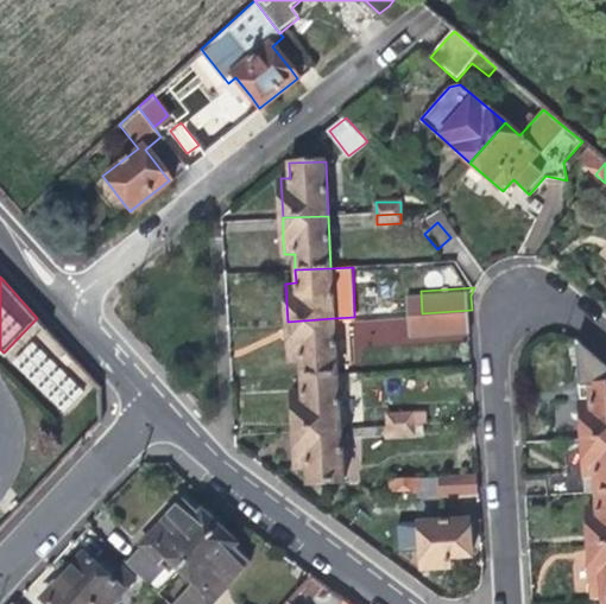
[(472,335),(472,310),(422,313),(424,337),(472,335)]
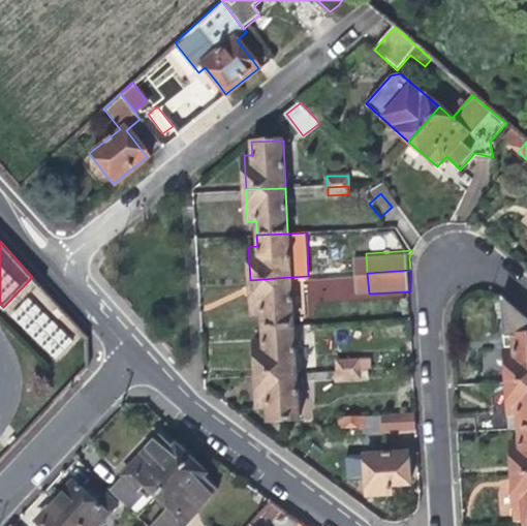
[(292,323),(289,277),(250,280),(251,304),(252,314),(260,313),(261,326),(292,323)]
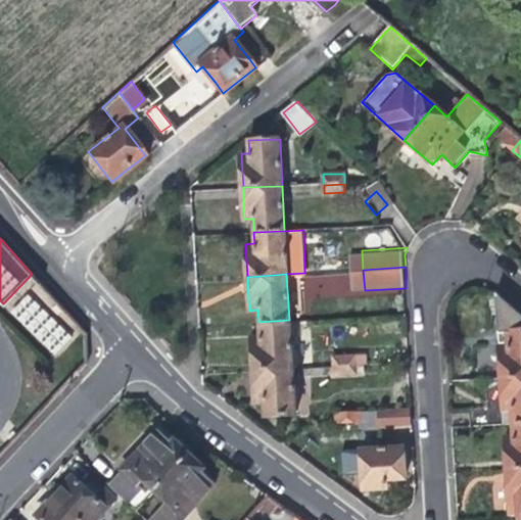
[(495,357),(498,376),(520,374),(520,317),(491,291),(495,357)]
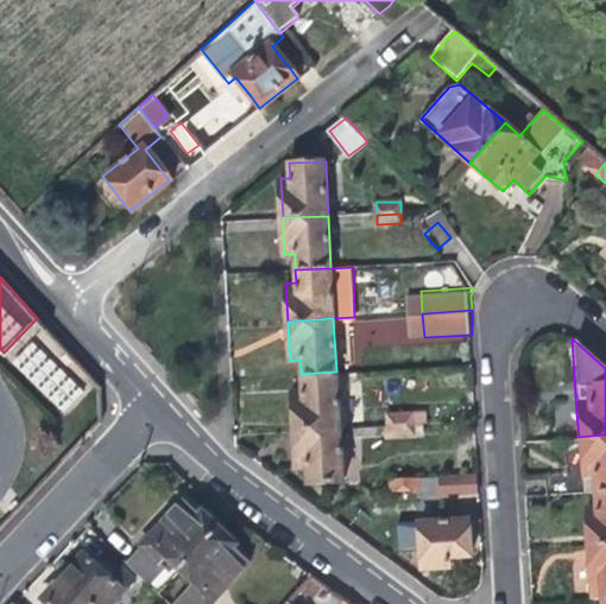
[(292,409),(292,426),(339,424),(336,372),(301,374),(302,389),(291,390),(292,409)]
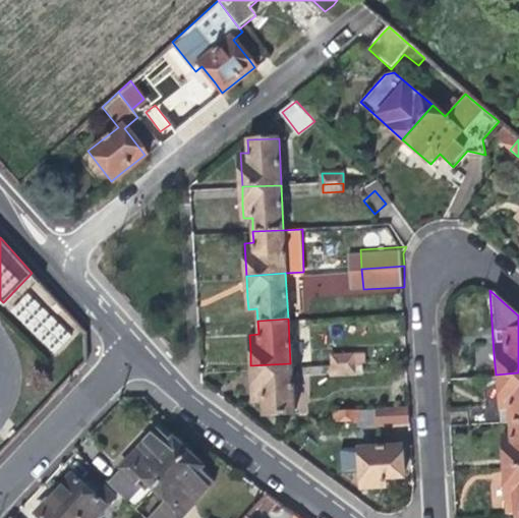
[(332,353),(332,360),(354,359),(354,351),(332,353)]
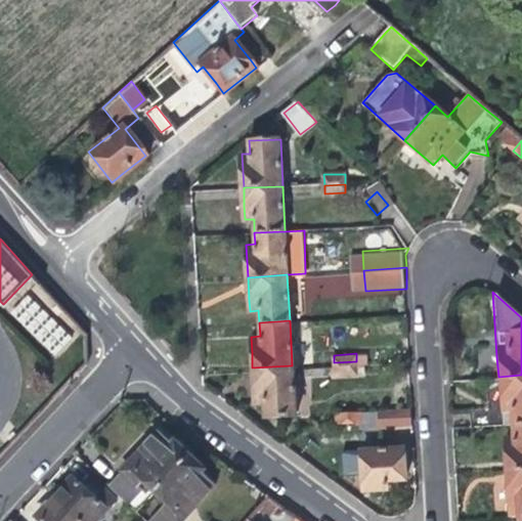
[(357,372),(356,361),(334,362),(334,372),(357,372)]
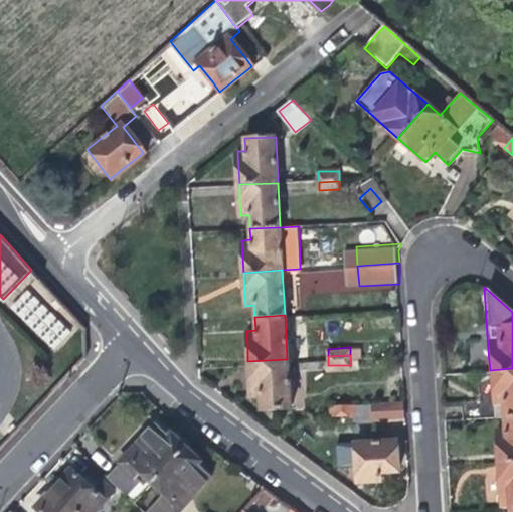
[(289,405),(287,359),(247,361),(249,384),(249,395),(259,395),(260,406),(289,405)]
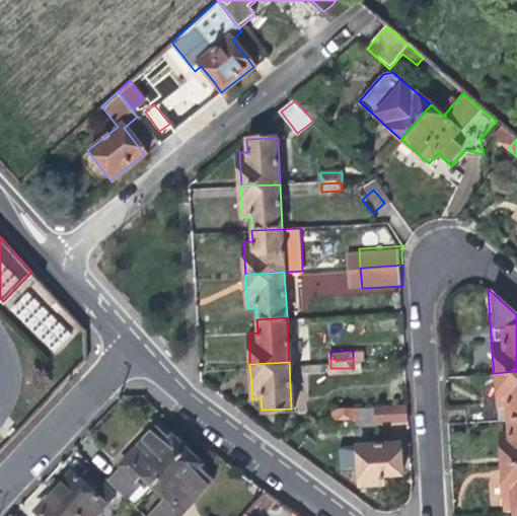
[(516,416),(516,371),(494,373),(477,374),(479,397),(481,400),(462,401),(463,419),(497,418),(496,404),(504,403),(505,417),(516,416)]
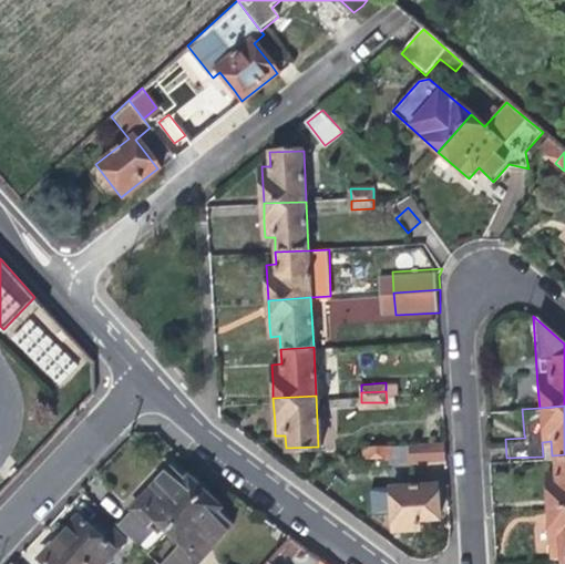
[(444,440),(387,444),(363,445),(365,457),(391,454),(391,462),(444,458),(444,440)]
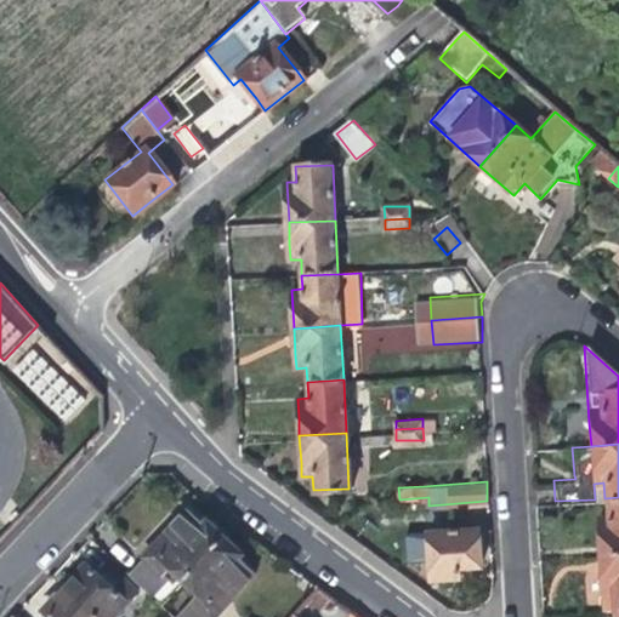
[(618,497),(605,498),(606,512),(596,514),(597,535),(598,553),(618,550),(618,497)]
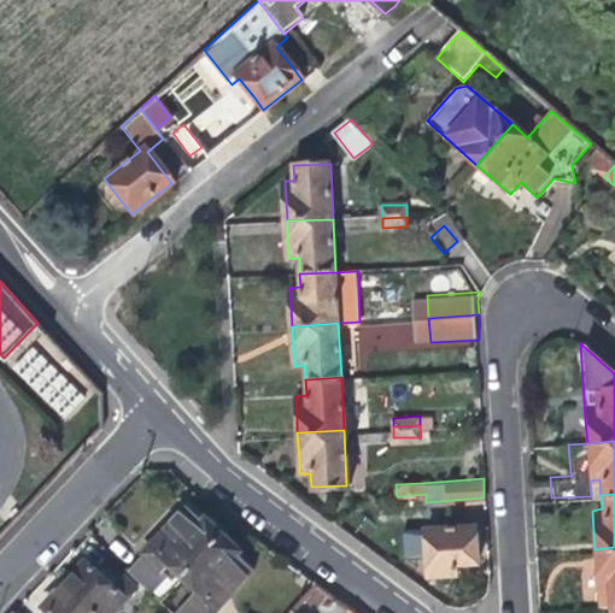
[(168,564),(181,577),(216,540),(200,524),(185,510),(126,569),(148,591),(165,573),(162,570),(168,564)]
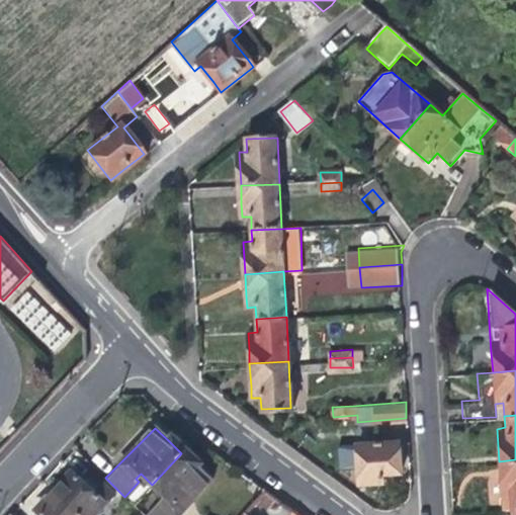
[(357,480),(380,479),(380,471),(399,471),(399,454),(398,440),(356,442),(357,480)]
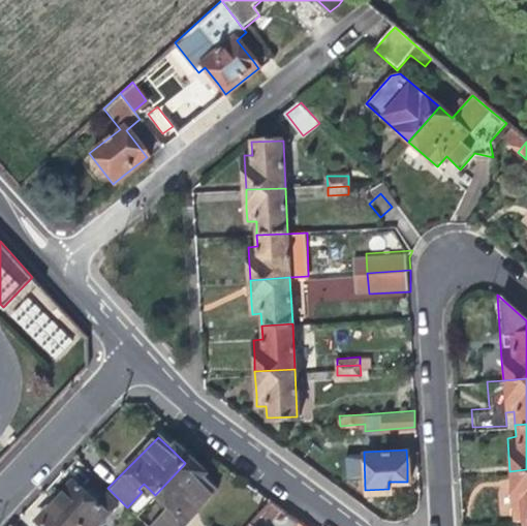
[(166,506),(161,513),(169,520),(163,525),(179,525),(213,490),(200,477),(185,463),(155,495),(166,506)]
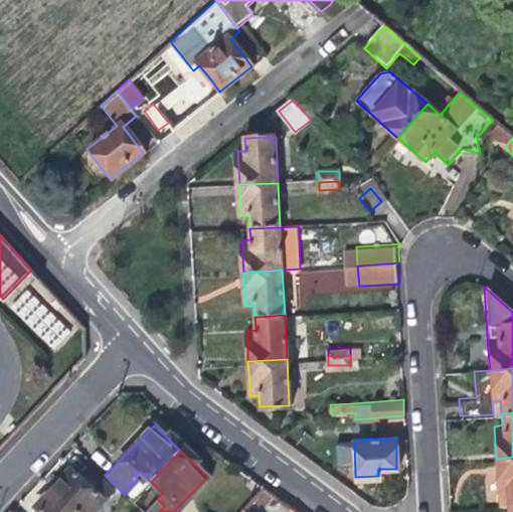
[(512,502),(512,457),(496,459),(498,485),(500,504),(508,503),(512,502)]
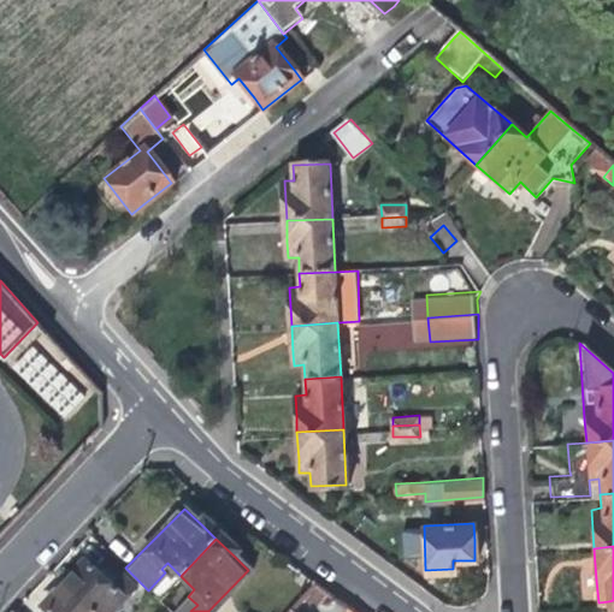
[(72,571),(63,582),(94,611),(110,611),(116,606),(120,610),(130,601),(124,596),(135,584),(107,559),(95,570),(84,558),(72,571)]
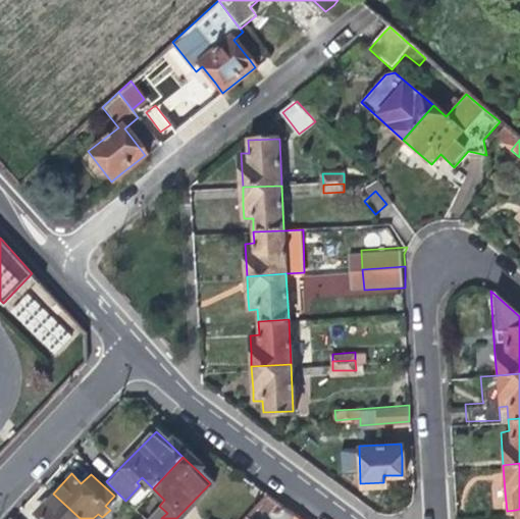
[(132,504),(142,515),(158,501),(148,489),(132,504)]
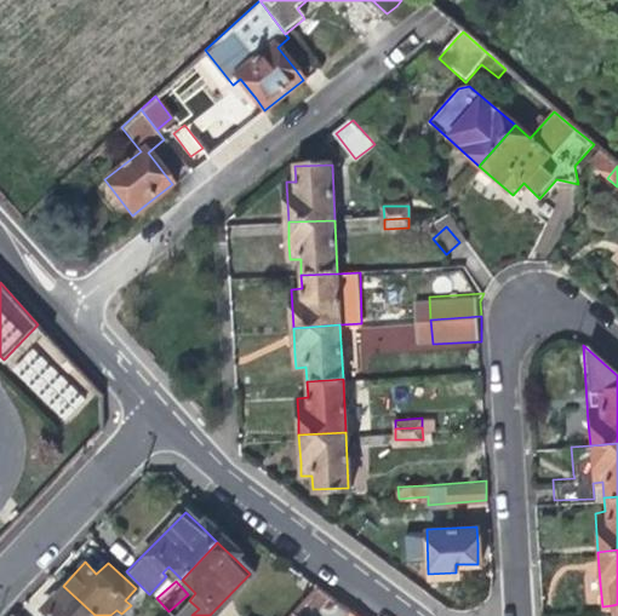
[(95,615),(63,586),(50,600),(43,608),(51,615),(95,615)]
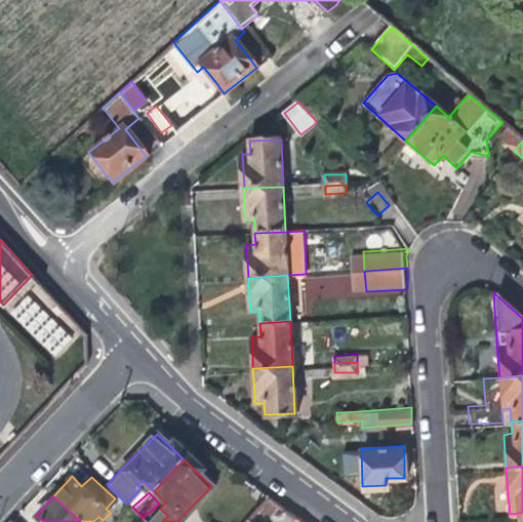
[(153,517),(157,521),(162,521),(168,516),(160,509),(153,517)]
